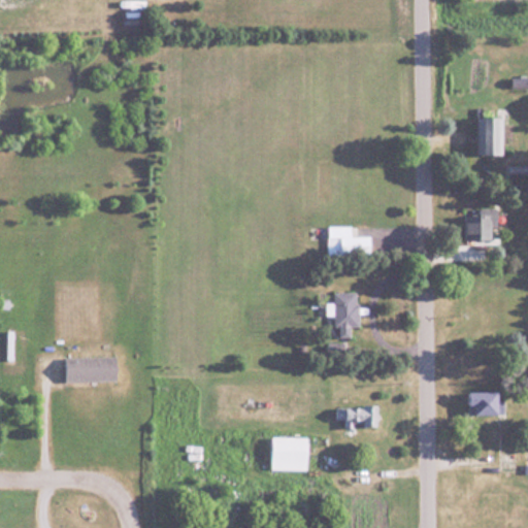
[(505,117),(477,117),(477,155),(504,155),(505,117)]
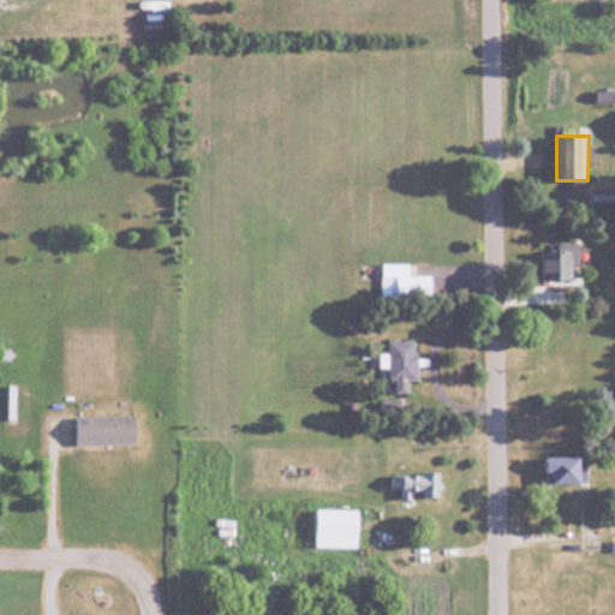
[(578,245),(539,245),(539,279),(578,279),(578,245)]
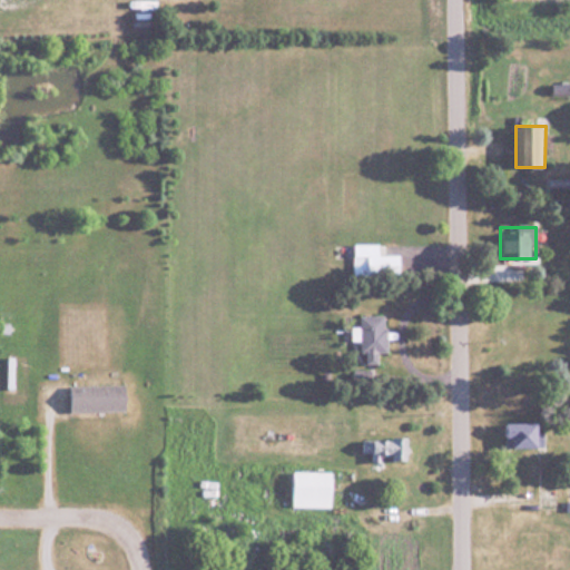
[(352,273),(400,273),(400,253),(379,253),(379,244),(352,244),(352,273)]
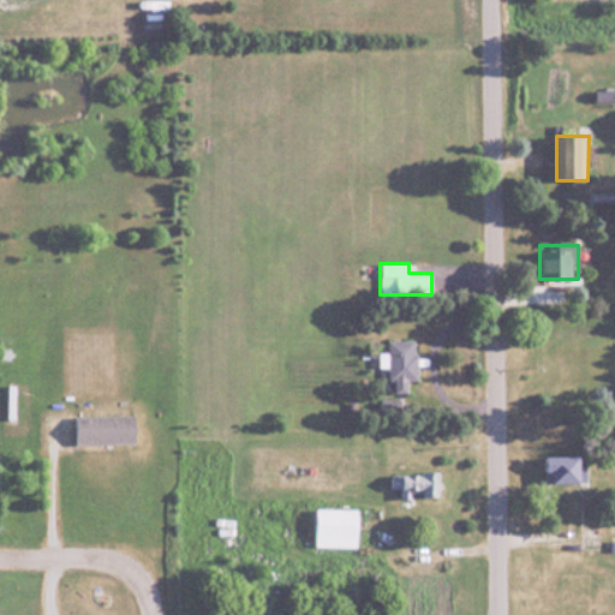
[(417,381),(417,339),(386,339),(386,381),(393,381),(393,393),(408,393),(408,381),(417,381)]
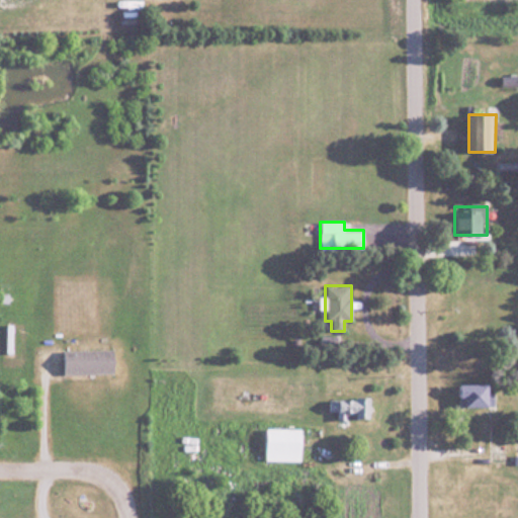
[(63,349),(63,373),(118,373),(118,349),(63,349)]
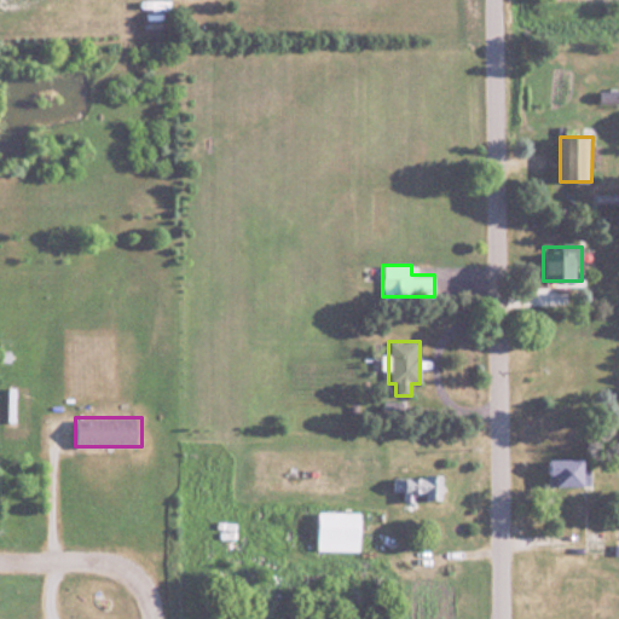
[(549,458),(549,485),(590,485),(590,458),(549,458)]
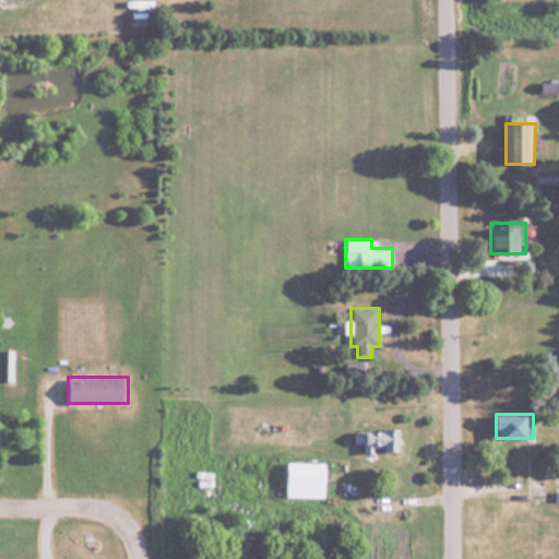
[(401,428),(353,428),(353,444),(363,444),(363,451),(401,451),(401,428)]
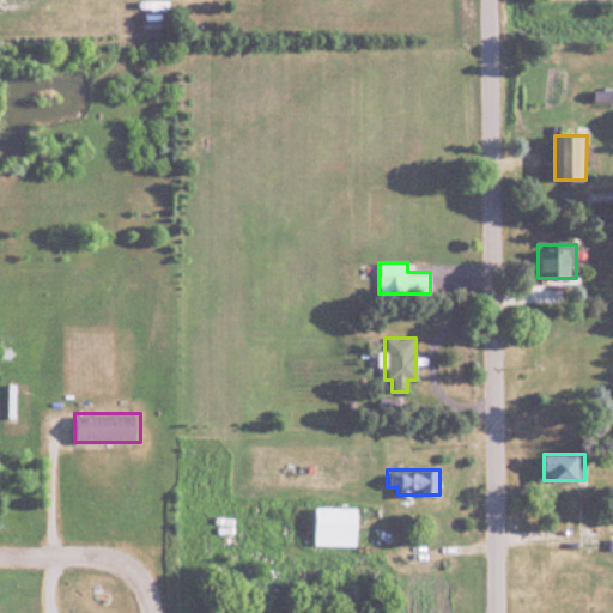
[(358,544),(358,505),(315,505),(315,544),(358,544)]
